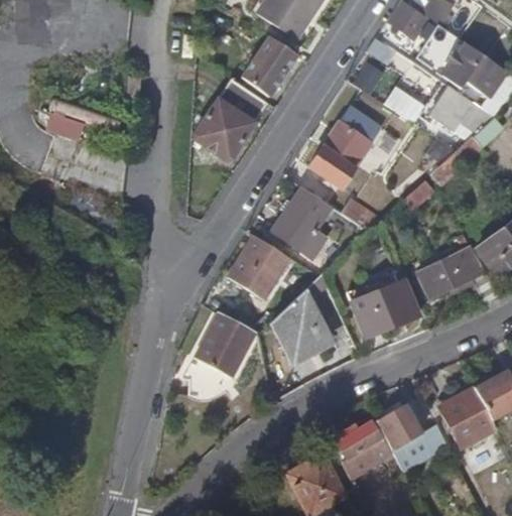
[(256,12),(264,0),(258,0),(252,10),(256,12)]
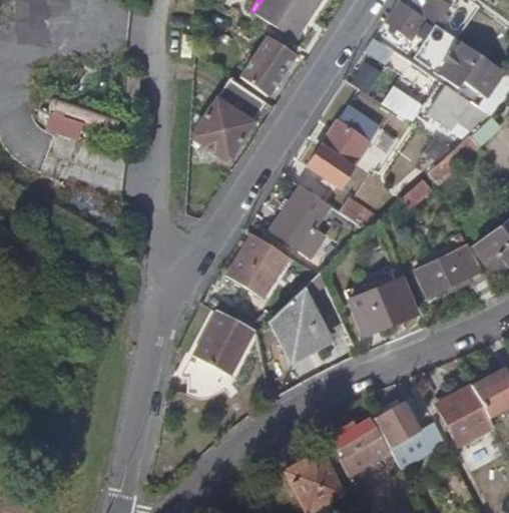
[(320,0),(263,0),(255,12),(296,38),(304,26),(295,20),(302,10),(311,15),(320,0)]
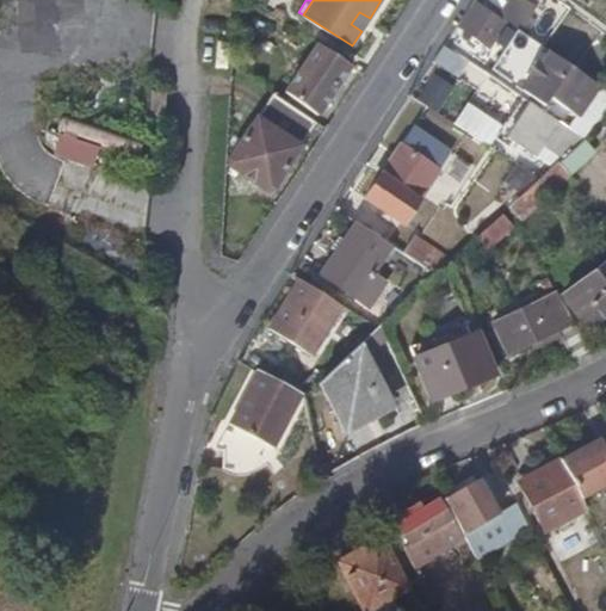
[(459,26),(494,49),(512,24),(502,18),(477,0),(459,26)]
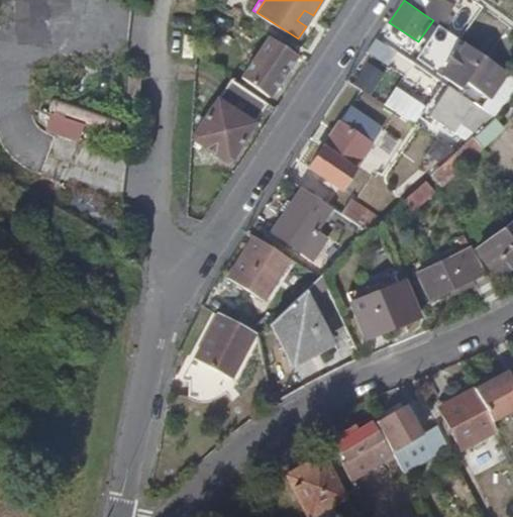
[(435,0),(425,15),(433,20),(447,30),(455,18),(451,16),(456,8),(444,0),(435,0)]
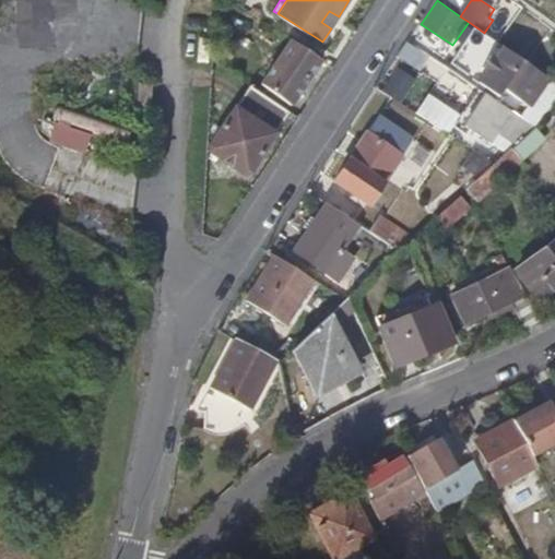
[(331,28),(339,16),(329,11),(321,22),(331,28)]
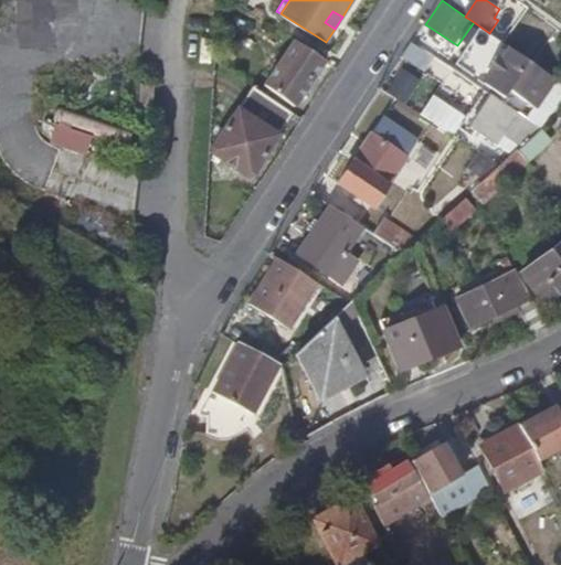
[(327,61),(298,42),(268,87),(297,106),(327,61)]
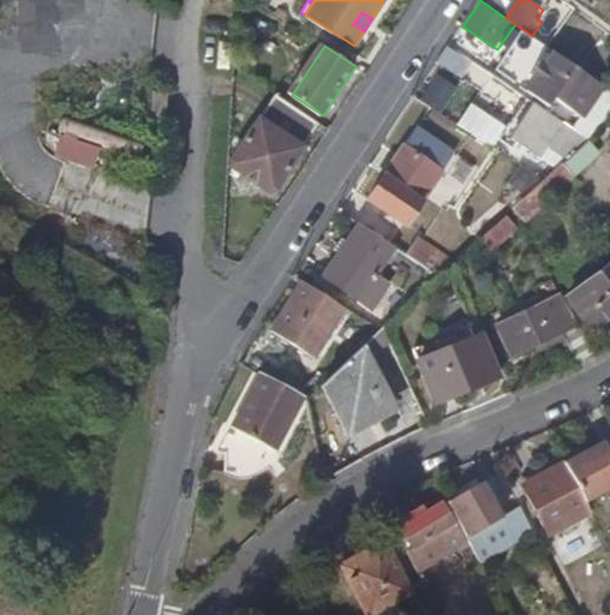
[(596,84),(556,57),(555,58),(528,94),(551,109),(558,99),(576,111),(596,84)]
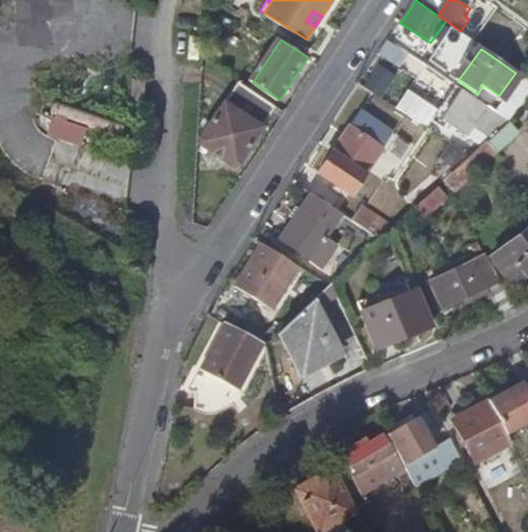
[(276,106),(240,82),(204,137),(206,144),(213,151),(219,150),(222,145),(235,154),(242,153),(249,142),(254,144),(258,143),(265,132),(264,125),(276,106)]
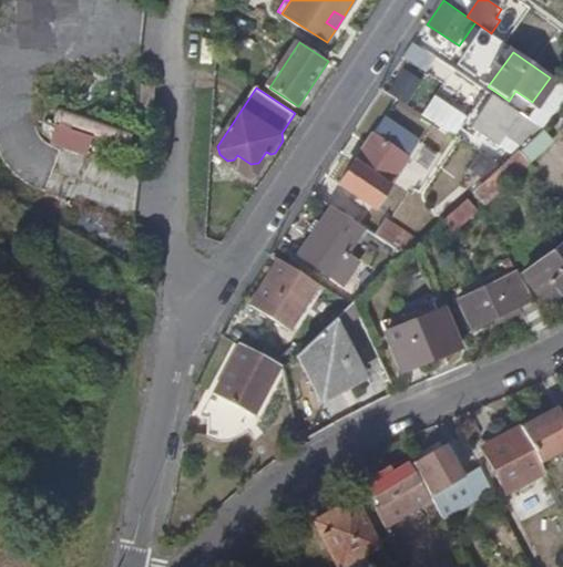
[(494,95),(485,89),(460,126),(471,134),(474,129),(472,126),(494,95)]
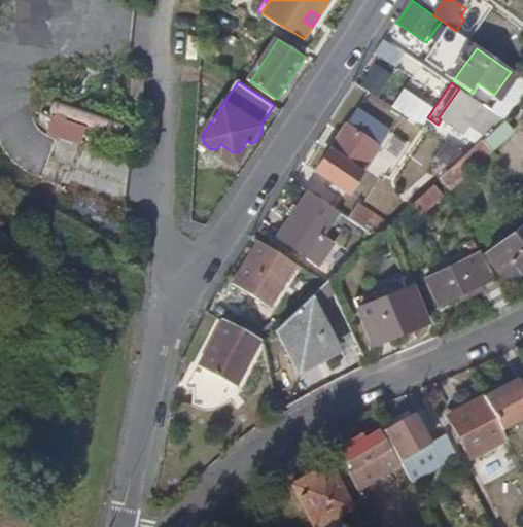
[(497,114),(459,89),(439,117),(441,119),(463,134),(469,125),(484,134),(497,114)]
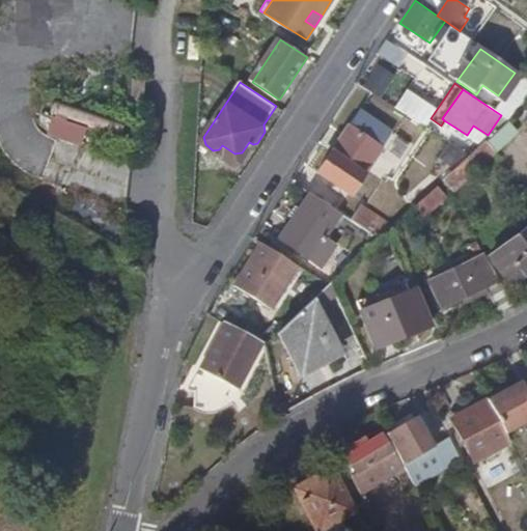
[(123,136),(127,115),(53,105),(48,136),(86,142),(87,131),(123,136)]
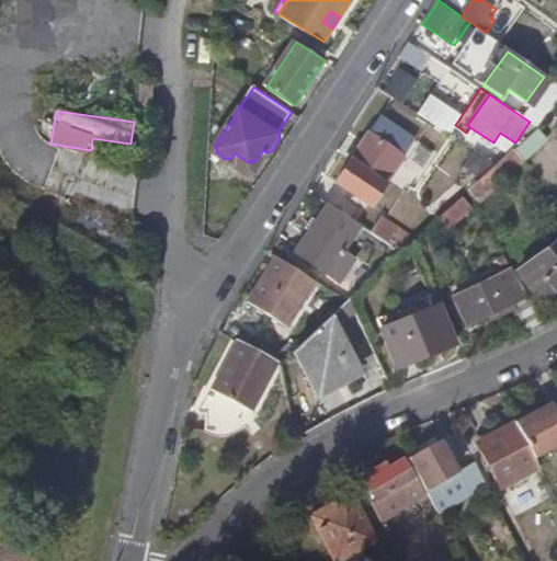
[(538,127),(515,146),(526,159),(548,138),(538,127)]
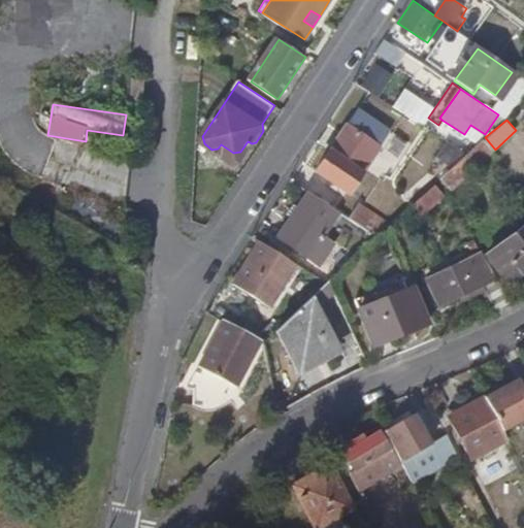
[(381,147),(348,127),(319,172),(351,193),(381,147)]
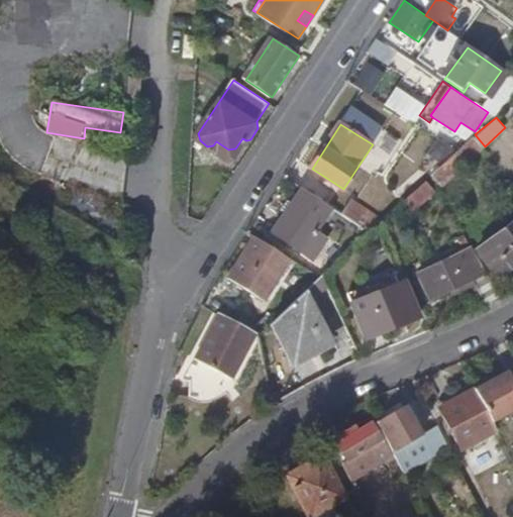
[(432,175),(440,188),(485,146),(475,134),(457,151),(432,175)]
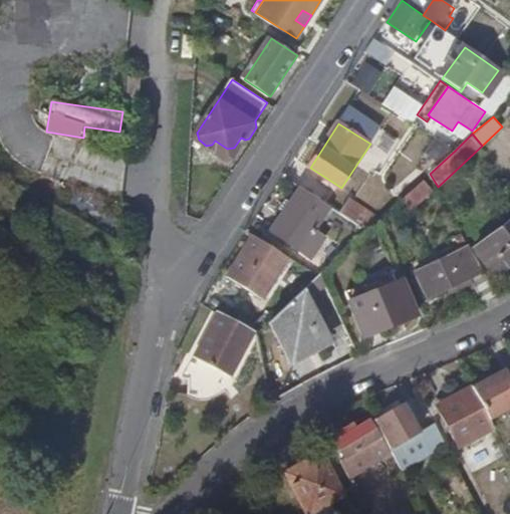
[(317,228),(331,207),(302,187),(275,228),(315,253),(327,235),(317,228)]
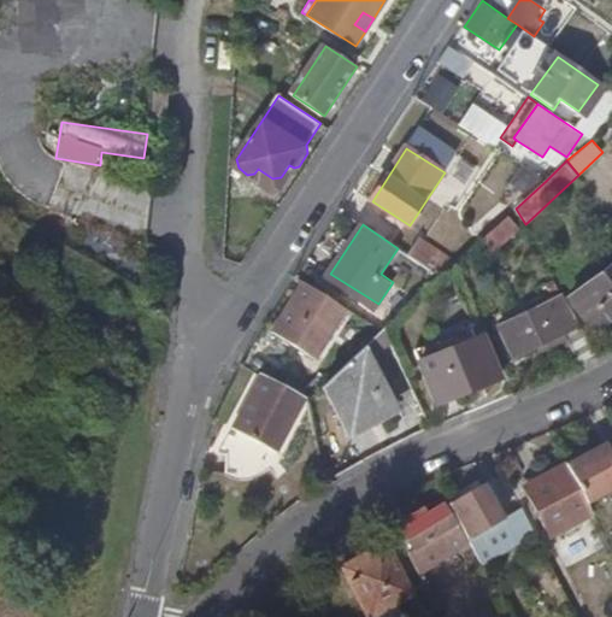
[(457,264),(422,240),(411,257),(442,277),(457,264)]
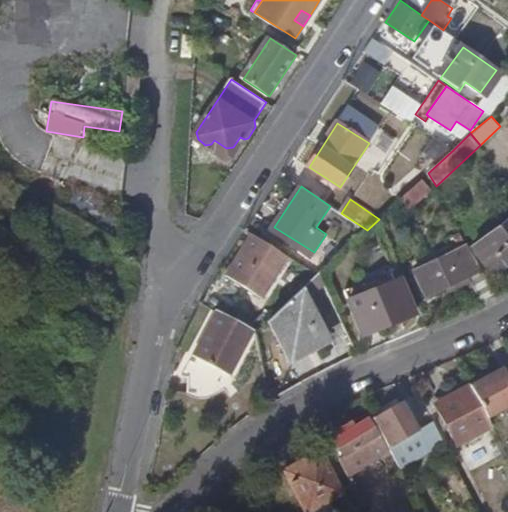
[(507,223),(475,247),(489,267),(502,258),(506,265),(507,264),(507,223)]
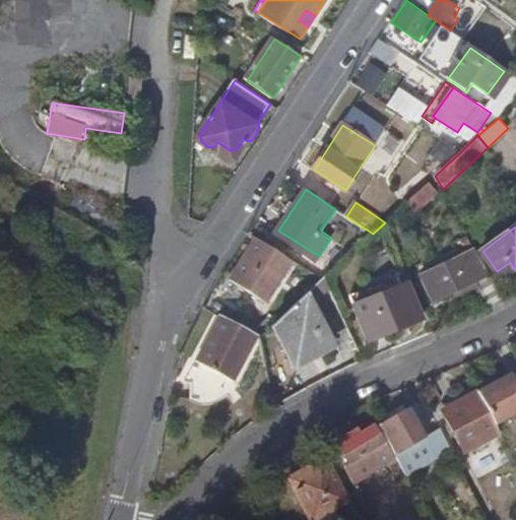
[(269,303),(296,259),(256,236),(231,279),(269,303)]
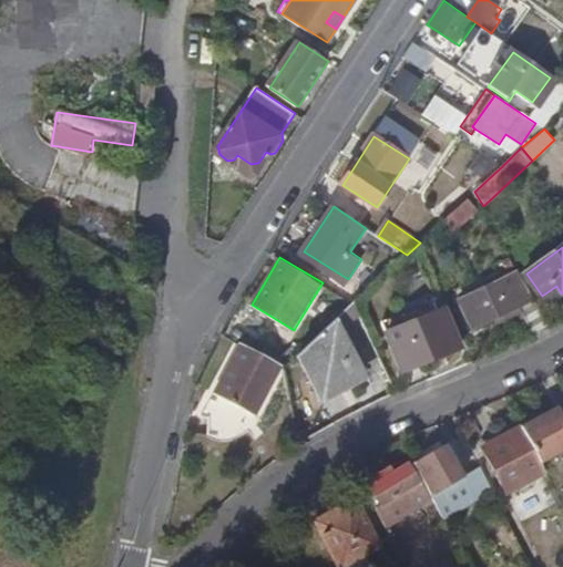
[(485,325),(514,309),(499,280),(470,295),(485,325)]
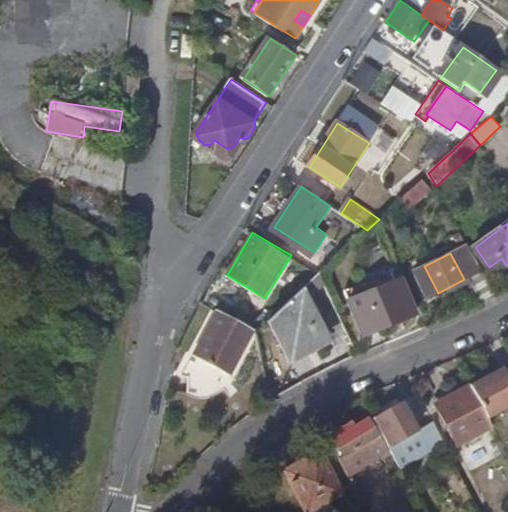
[(494,273),(506,265),(502,258),(489,267),(494,273)]
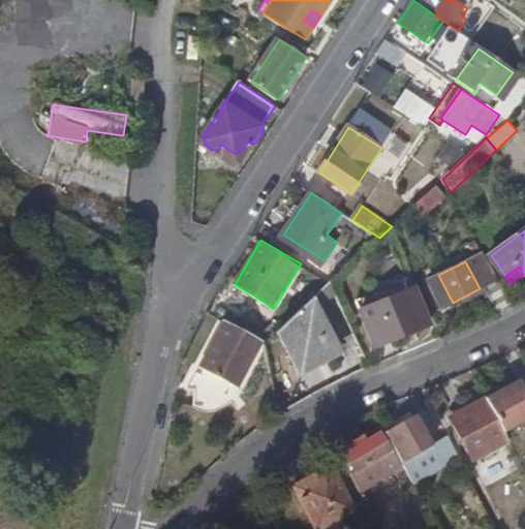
[(410,290),(417,287),(413,281),(408,283),(410,290)]
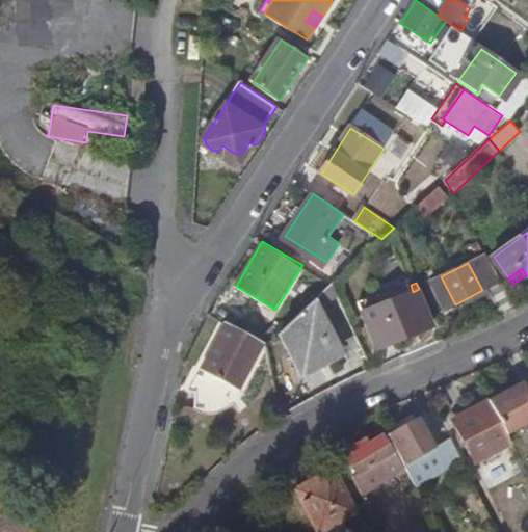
[(397,299),(413,292),(411,285),(394,292),(397,299)]
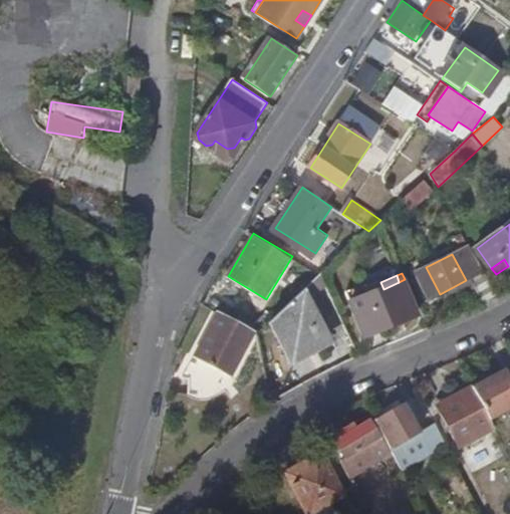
[(500,296),(488,275),(474,283),(485,303),(500,296)]
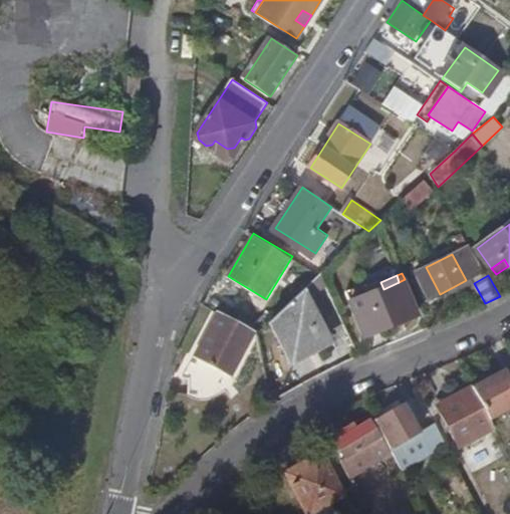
[(419,314),(405,279),(399,282),(384,289),(369,295),(384,329),(419,314)]
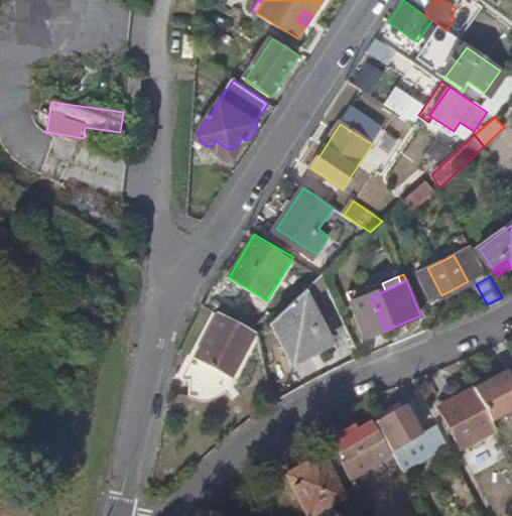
[(297,358),(334,338),(308,288),(275,320),(297,358)]
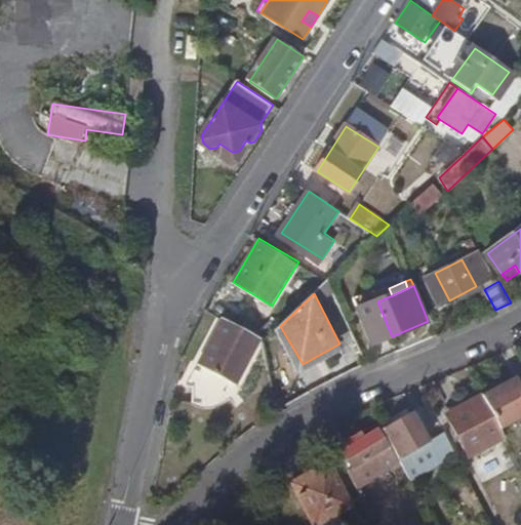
[(235,380),(259,337),(222,318),(198,361),(235,380)]
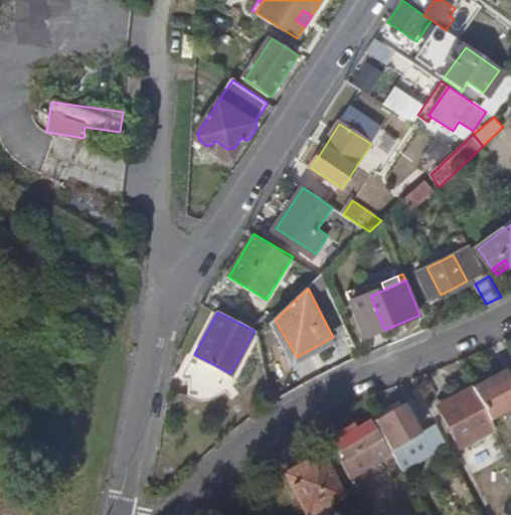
[(333,337),(297,357),(275,320),(270,324),(294,364),(335,343),(333,337)]
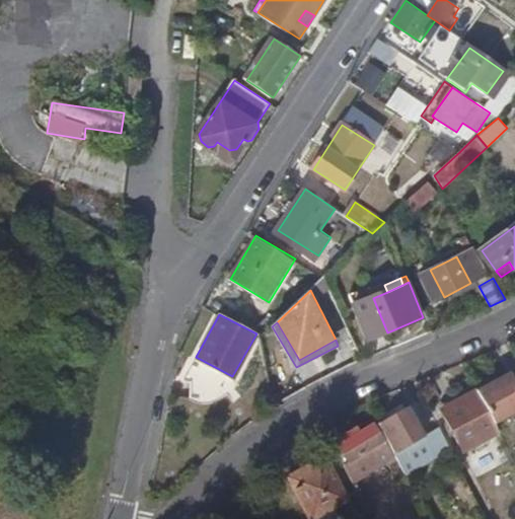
[(475,392),(493,422),(514,409),(514,384),(507,371),(474,390),(475,392)]
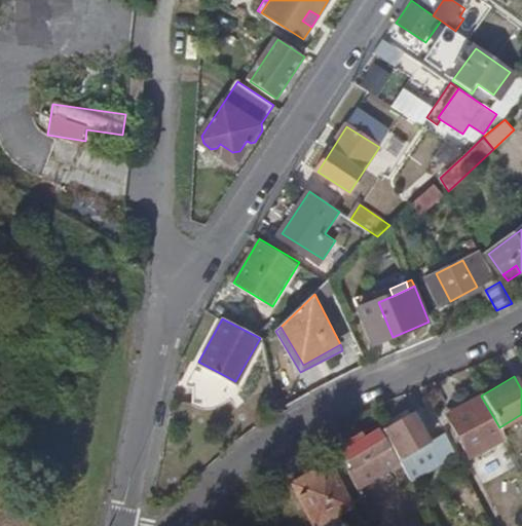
[(473,457),(505,439),(499,427),(482,398),(450,416),(473,457)]
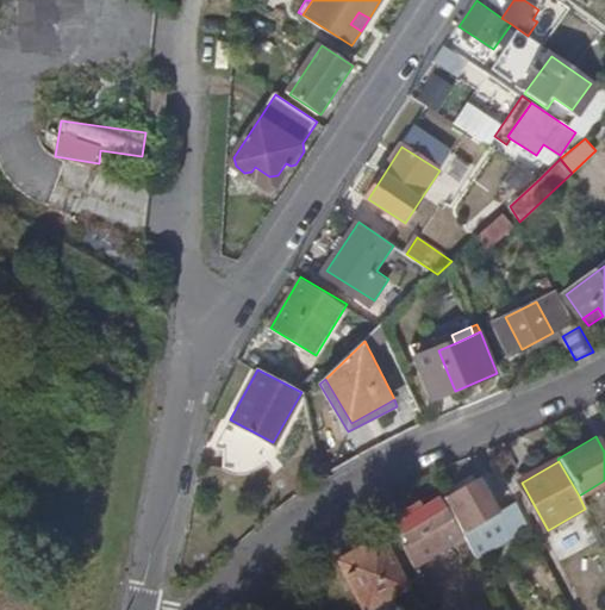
[(474,528),(499,510),(481,479),(453,495),(474,528)]
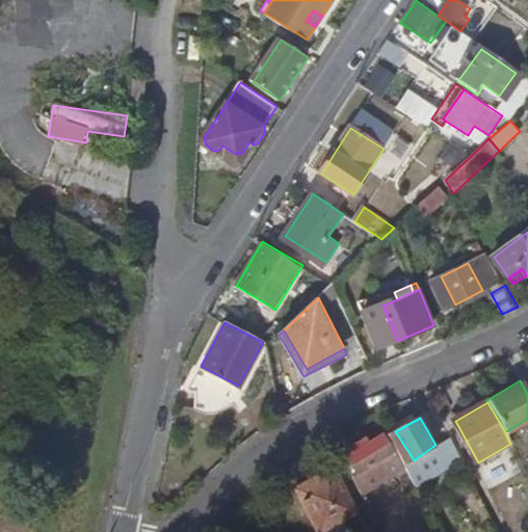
[(364,493),(407,467),(387,433),(374,441),(371,436),(348,449),(350,454),(361,473),(355,476),(364,493)]
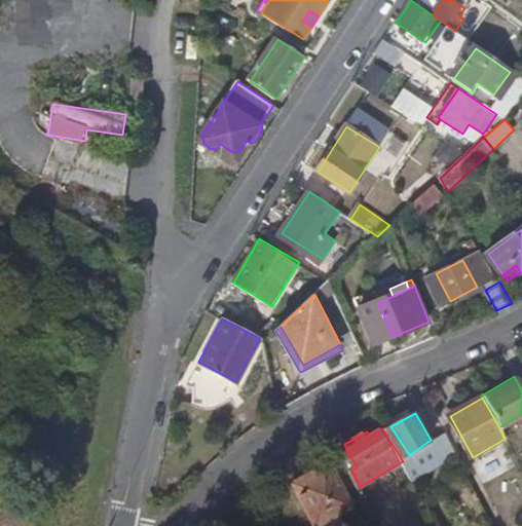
[(349,525),(342,511),(355,503),(333,461),(297,480),(318,523),(310,525),(349,525)]
